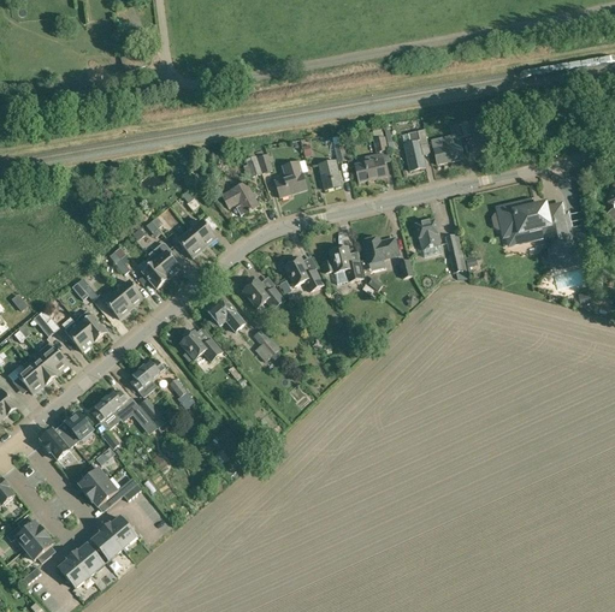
[(123,58),(125,66),(145,59),(142,51),(123,58)]
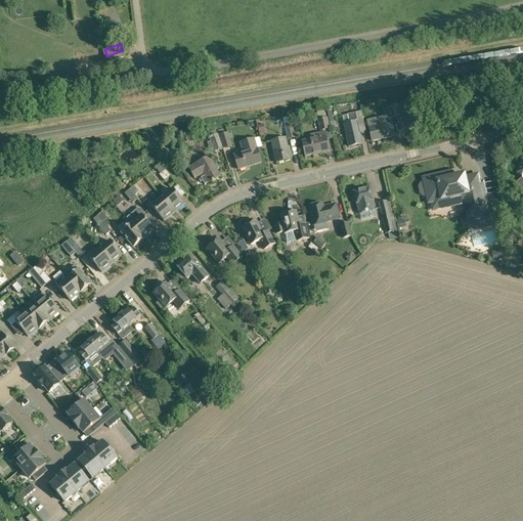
[(387,105),(389,116),(397,114),(397,112),(402,111),(401,102),(387,105)]
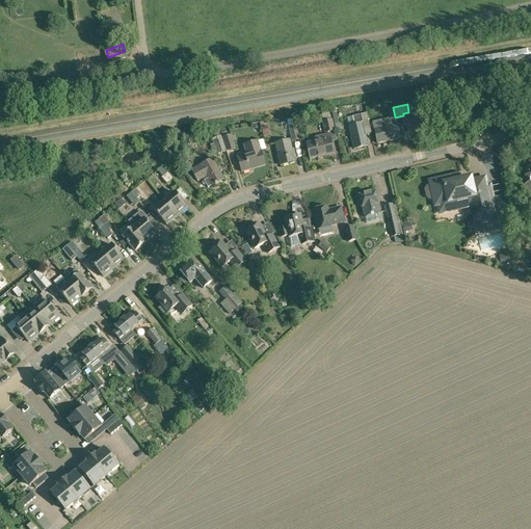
[(353,123),(348,124),(352,146),(367,143),(363,125),(369,124),(366,110),(351,113),(353,123)]
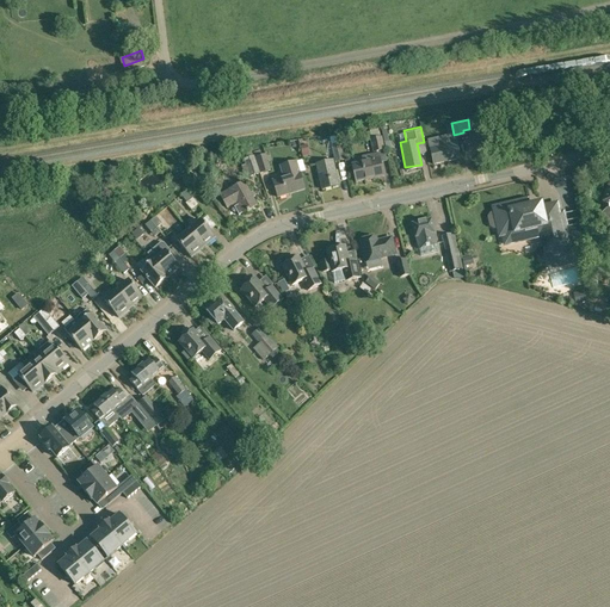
[(330,142),(333,160),(344,158),(340,141),(339,141),(338,132),(328,135),(331,142),(330,142)]
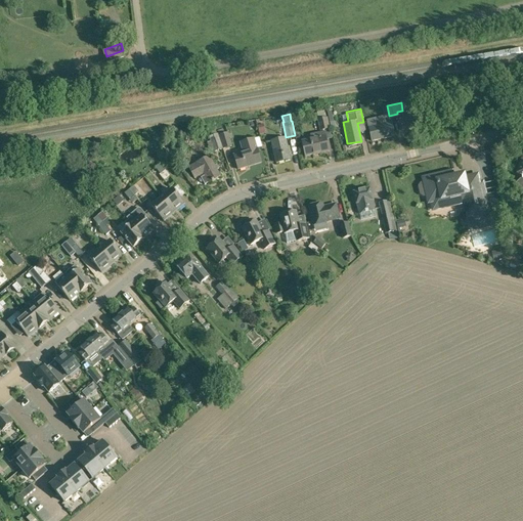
[(373,120),(369,121),(367,121),(371,138),(393,134),(390,121),(374,124),(373,120)]
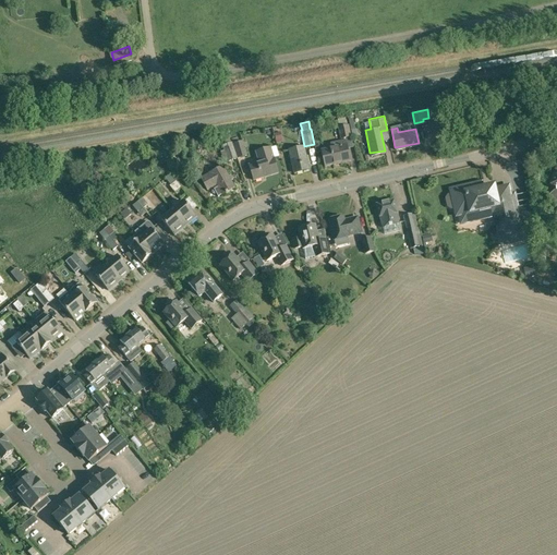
[(274,131),(276,141),(282,139),(279,129),(274,131)]
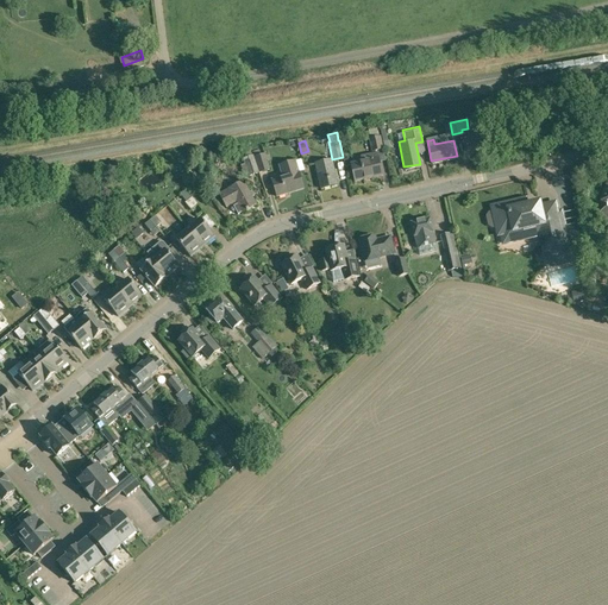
[(351,162),(355,178),(381,172),(375,150),(368,151),(368,153),(361,155),(362,159),(351,162)]
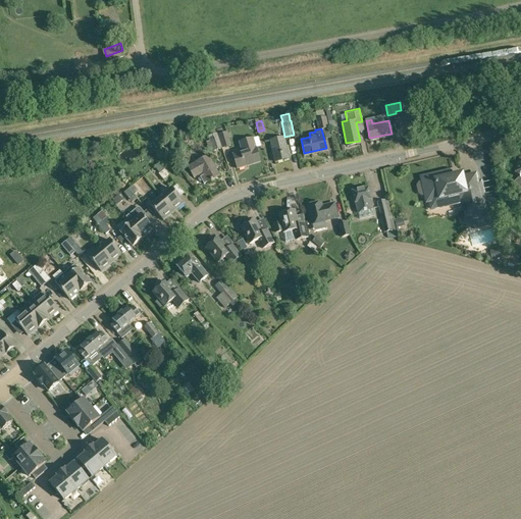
[(217,132),(221,146),(230,144),(225,130),(217,132)]
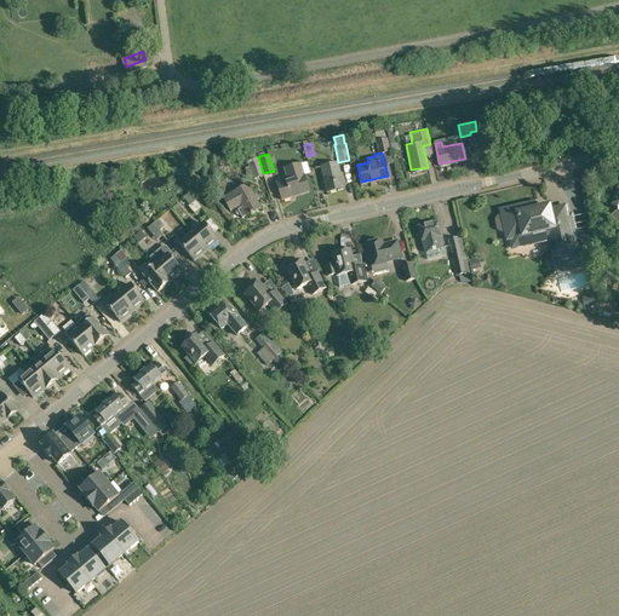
[(246,159),(252,177),(263,173),(257,155),(246,159)]
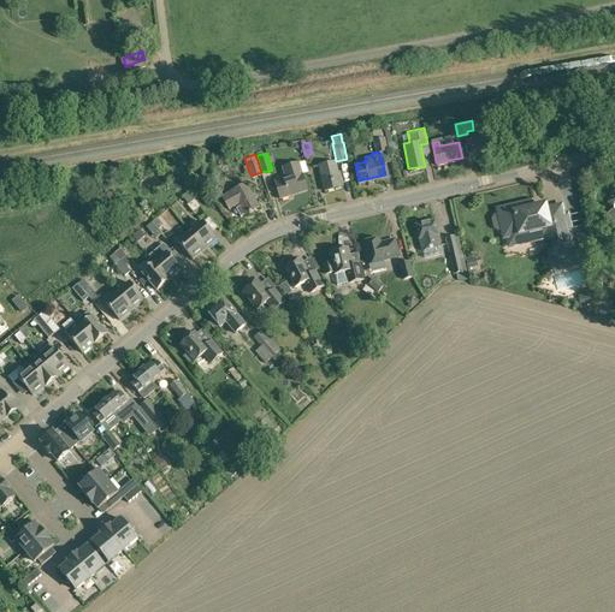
[(318,162),(324,188),(339,185),(333,159),(318,162)]
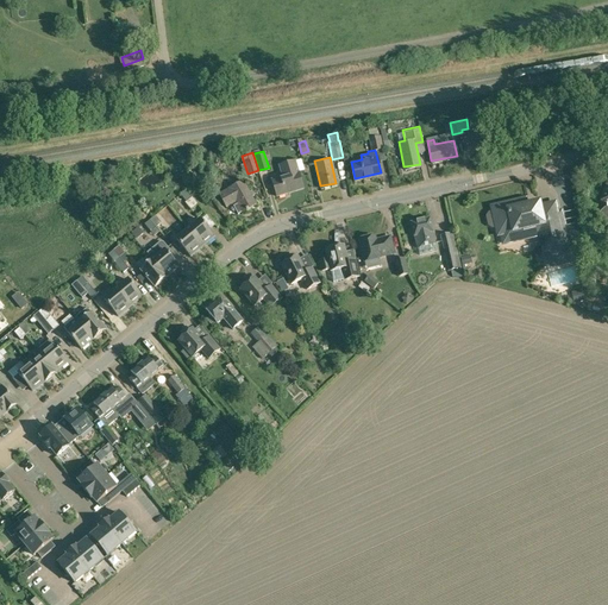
[(271,177),(276,194),(302,187),(294,158),(279,163),(281,174),(271,177)]
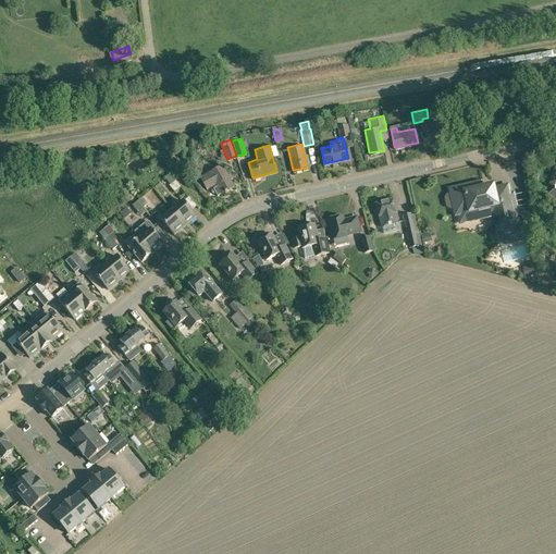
[(206,187),(215,182),(217,184),(212,186),(217,194),(233,185),(222,163),(199,175),(206,187)]
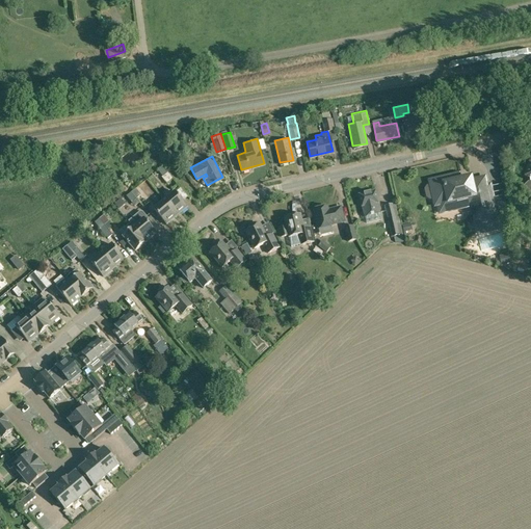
[(161,175),(166,181),(171,176),(162,164),(157,168),(162,174),(161,175)]
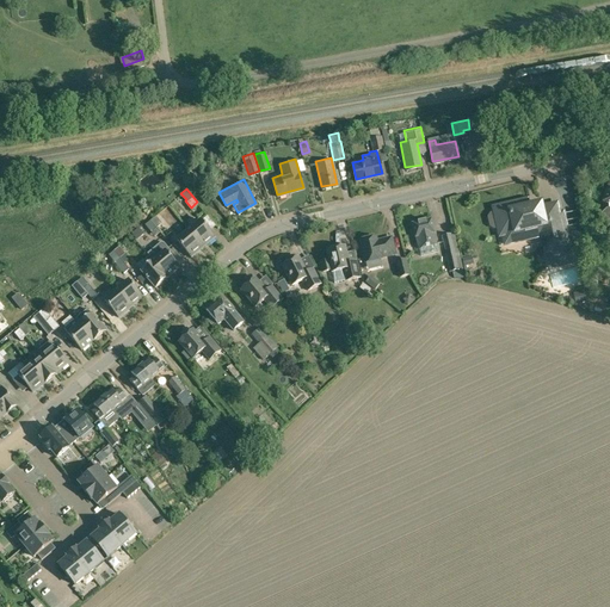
[(490,210),(487,214),(490,223),(493,225),(498,224),(499,231),(501,231),(504,240),(517,237),(541,231),(546,248),(547,248),(572,242),(564,208),(556,209),(555,202),(540,205),(540,200),(527,204),(525,198),(493,205),(494,209),(490,210)]
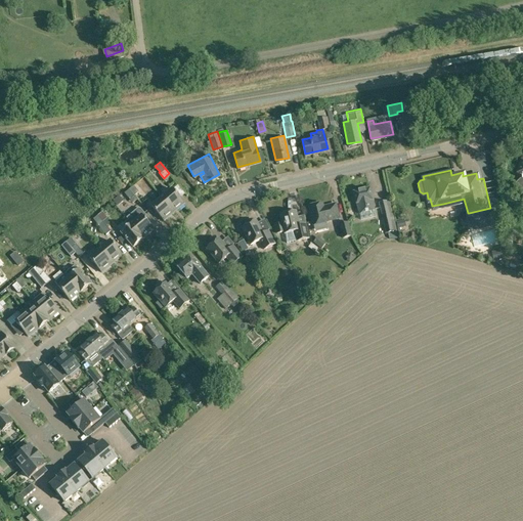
[(128,187),(133,193),(138,190),(133,183),(128,187)]
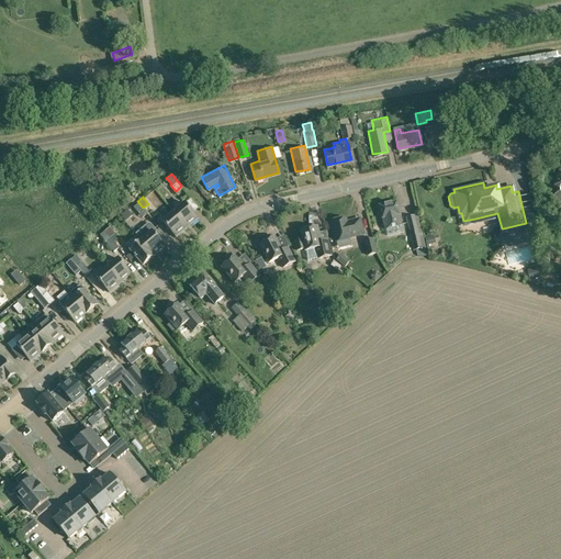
[(382,215),(384,226),(401,223),(397,212),(399,212),(395,199),(378,203),(381,215),(382,215)]
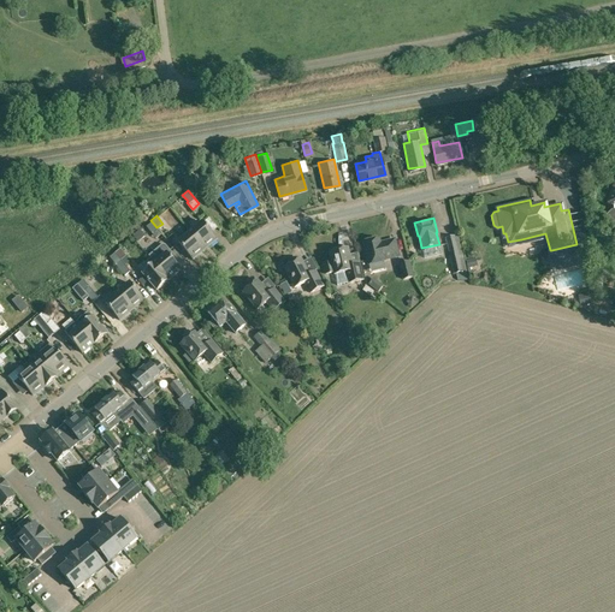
[(146,225),(152,232),(157,227),(151,220),(146,225)]
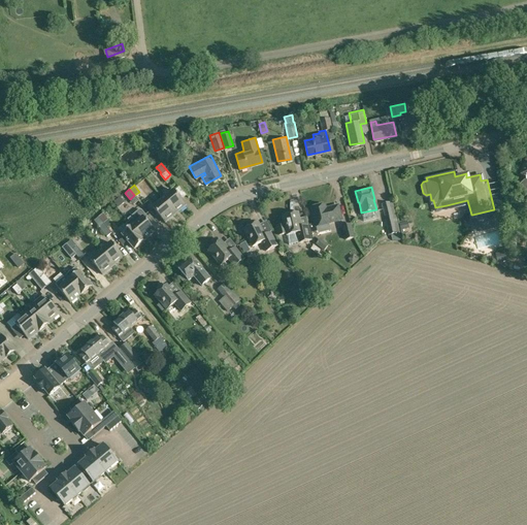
[(163,197),(175,212),(186,203),(173,189),(163,197)]
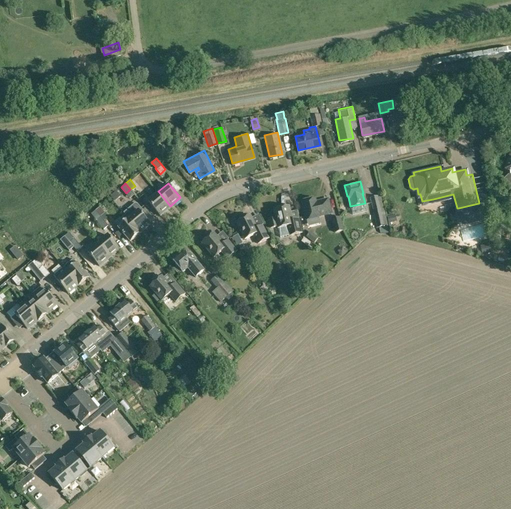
[(148,199),(160,214),(170,206),(158,191),(148,199)]
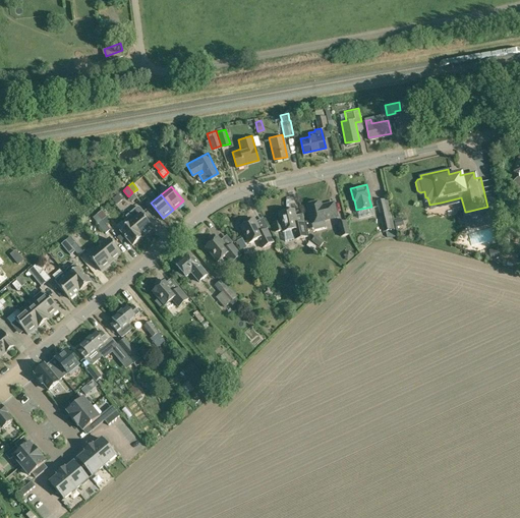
[(376,198),(383,229),(394,227),(387,196),(376,198)]
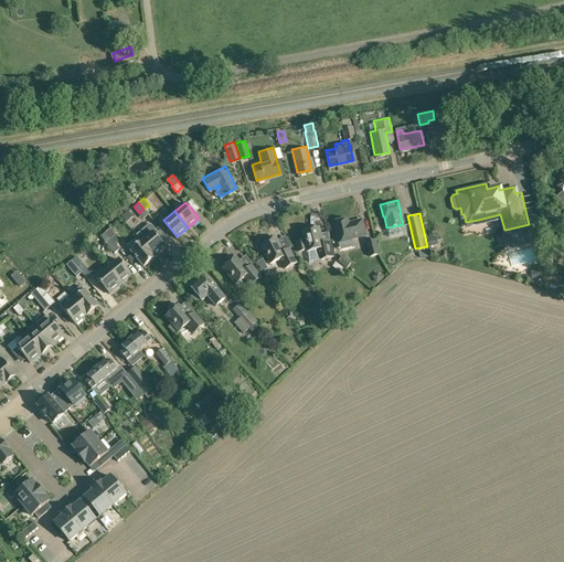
[(332,221),(338,241),(351,237),(351,235),(364,232),(361,218),(347,221),(347,216),(332,221)]
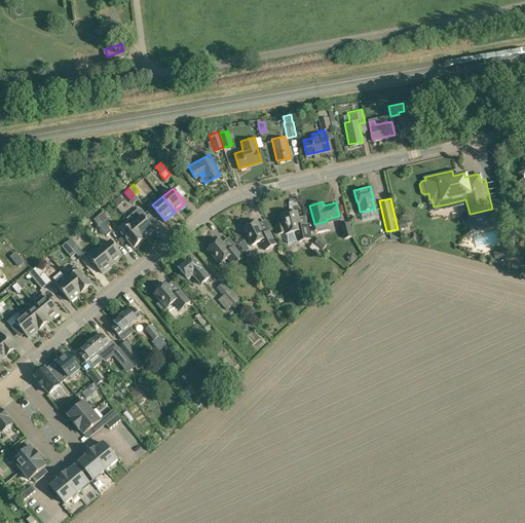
[(127,219),(143,237),(153,229),(143,216),(146,213),(140,207),(138,207),(126,216),(128,218),(127,219)]
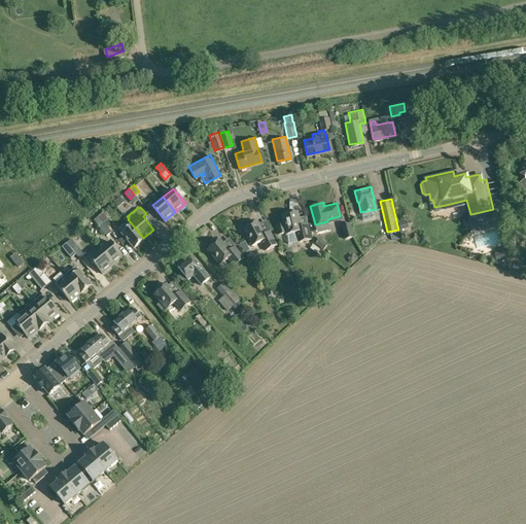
[(285,231),(285,233),(286,233),(289,242),(297,240),(311,237),(307,222),(301,224),(297,210),(281,214),(283,221),(276,223),(278,233),(285,231)]
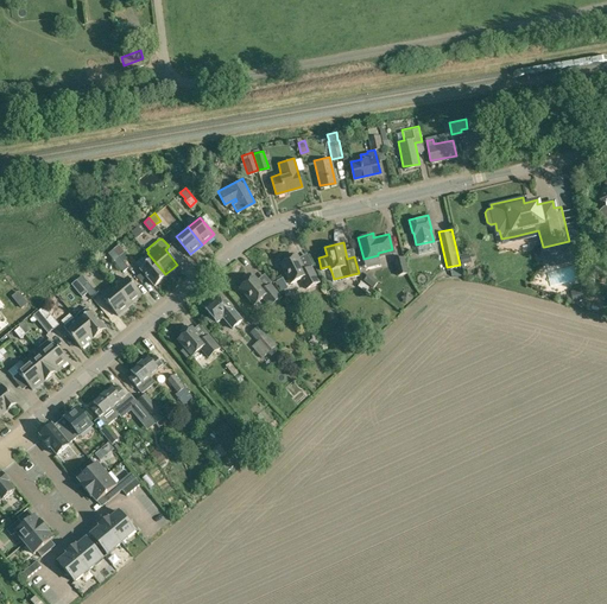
[(118,243),(113,247),(119,254),(124,250),(118,243)]
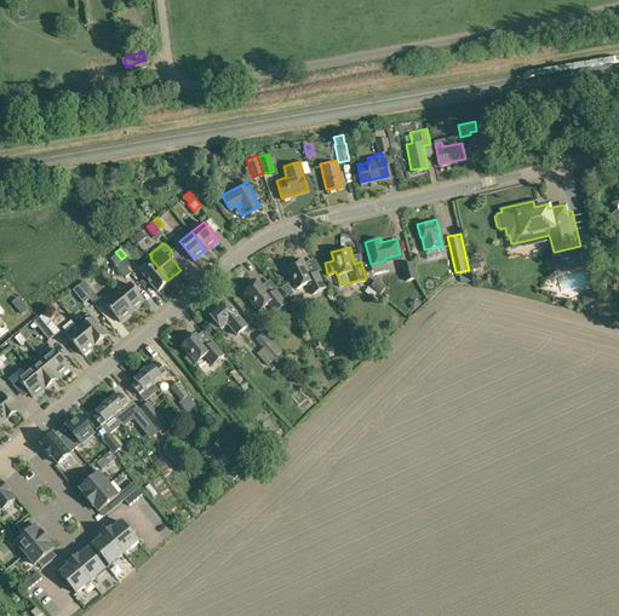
[(109,257),(125,275),(130,271),(121,259),(115,252),(109,257)]
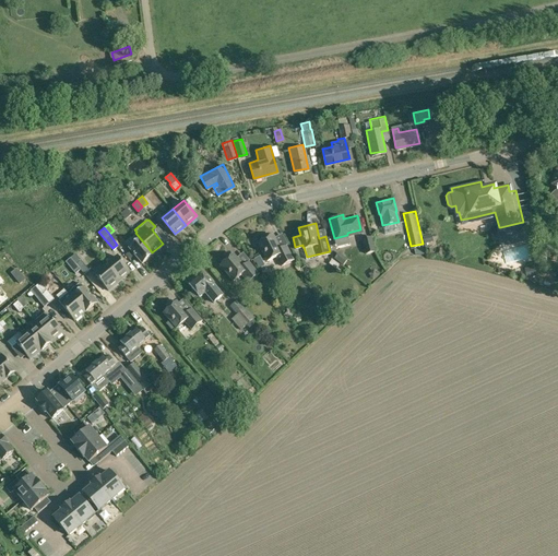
[(129,246),(141,261),(152,252),(135,233),(132,236),(135,240),(129,246)]
